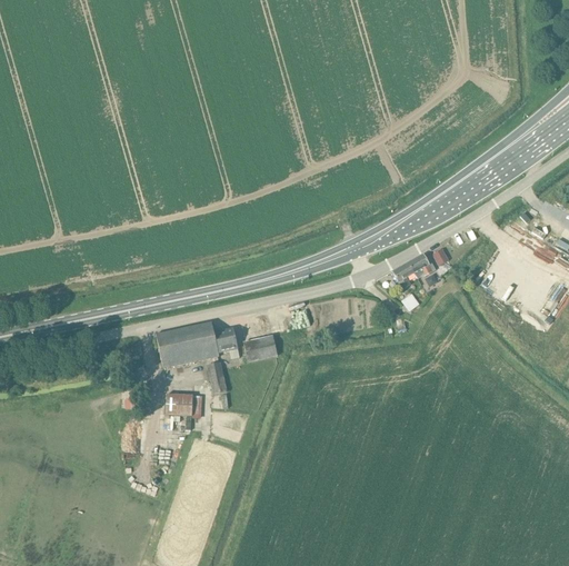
[(441,247),(431,252),(438,265),(448,259),(441,247)]
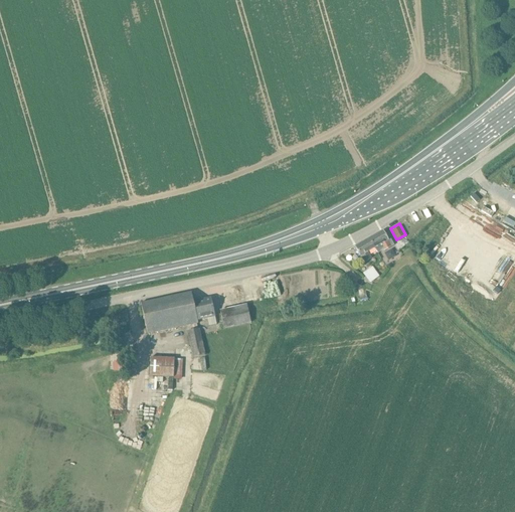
[(387,238),(382,229),(382,228),(354,244),(360,254),(364,261),(371,257),(367,250),(374,245),(377,250),(383,247),(384,249),(394,243),(390,237),(387,238)]
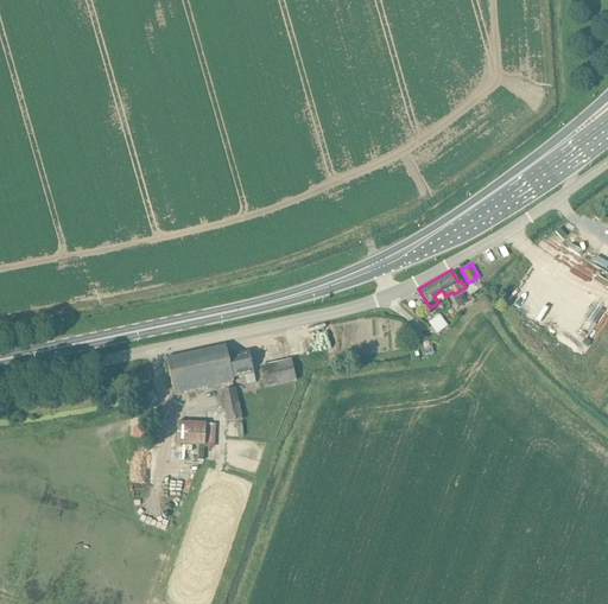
[(436,331),(447,324),(439,312),(428,320),(436,331)]
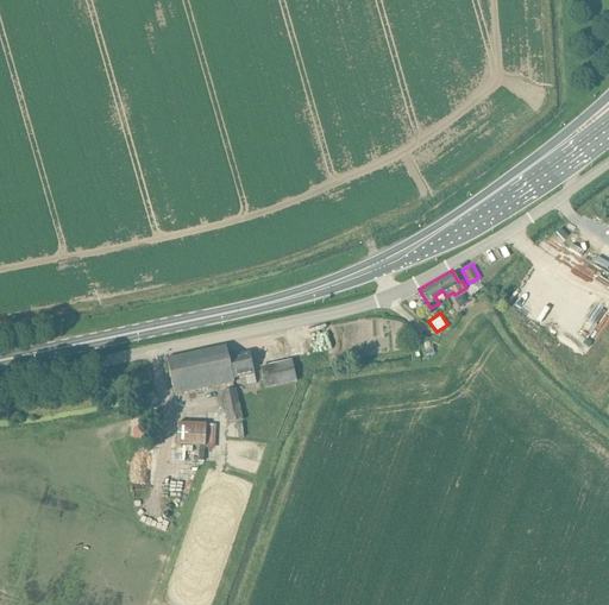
[(228,354),(226,345),(165,357),(174,392),(233,379),(233,376),(255,372),(249,350),(228,354)]
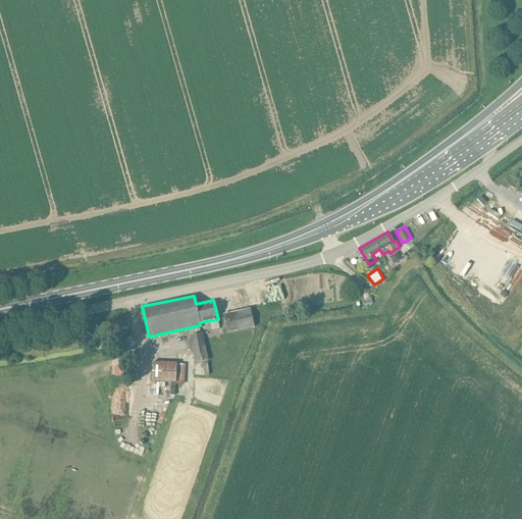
[(226,331),(253,325),(249,307),(222,313),(226,331)]
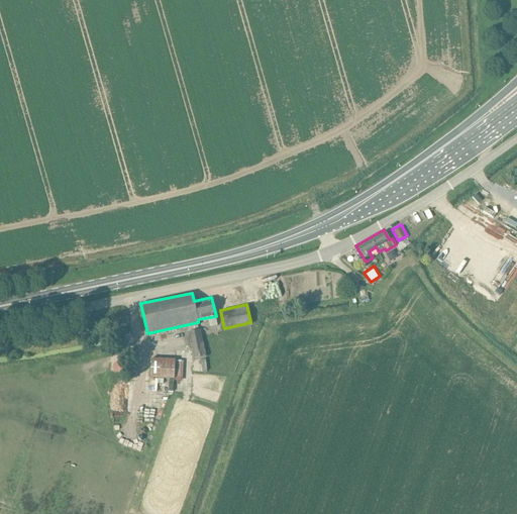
[(192,356),(194,356),(206,353),(201,328),(188,330),(192,356)]
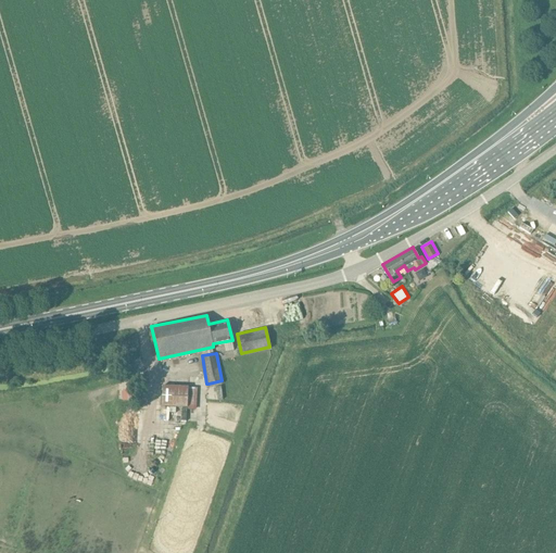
[(197,401),(197,386),(188,386),(162,385),(161,402),(187,402),(187,401),(197,401)]
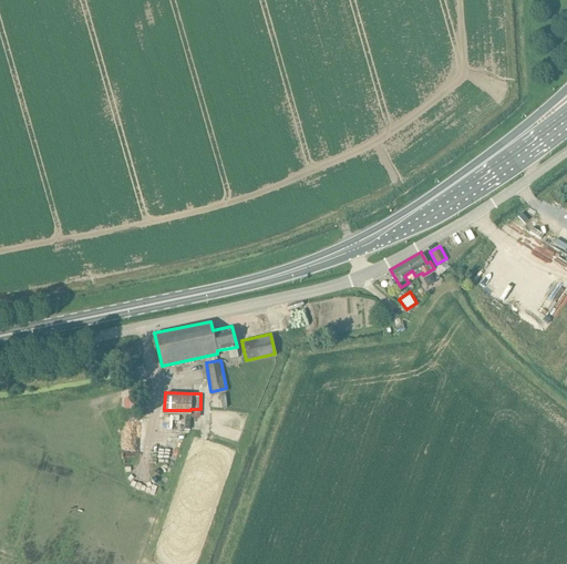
All buildings are outlined.
